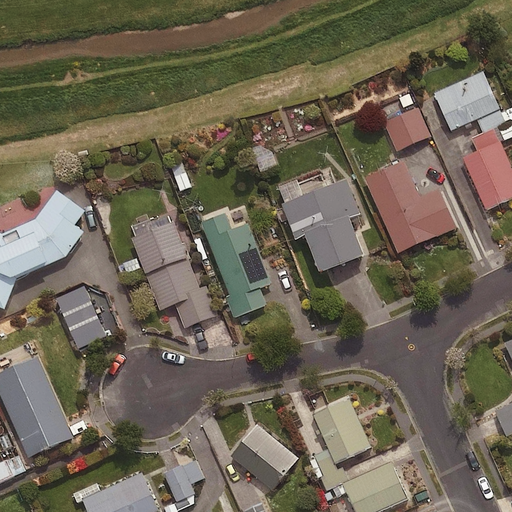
[(498,109),(481,72),(433,93),(449,130),(498,109)]
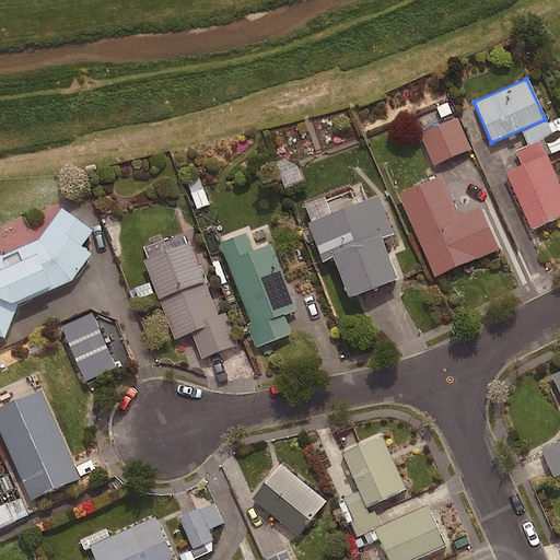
[(473,151),(458,120),(423,137),(438,167),(473,151)]
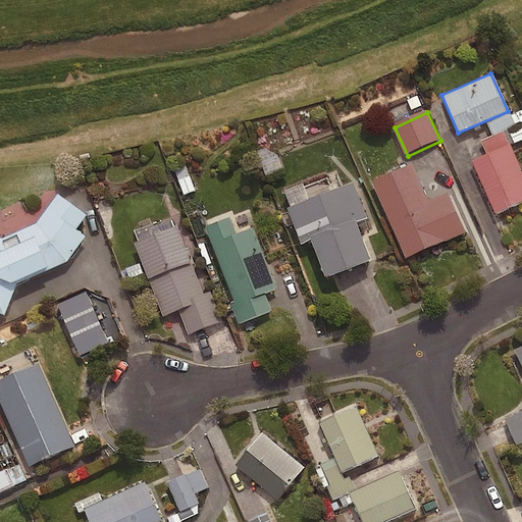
[(521,199),(521,176),(502,131),(479,141),(485,154),(469,161),(492,213),(521,199)]
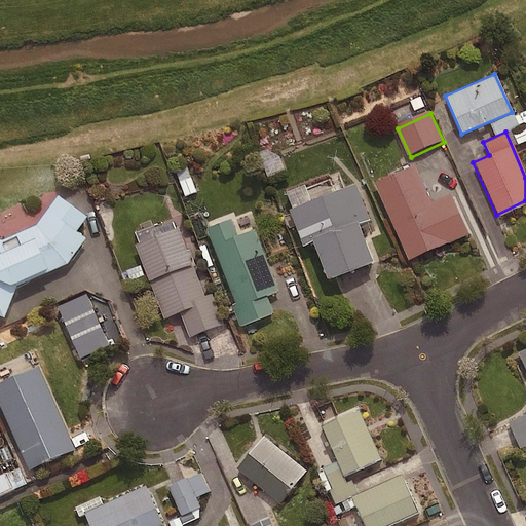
[(279,150),(263,155),(271,183),(288,178),(279,150)]
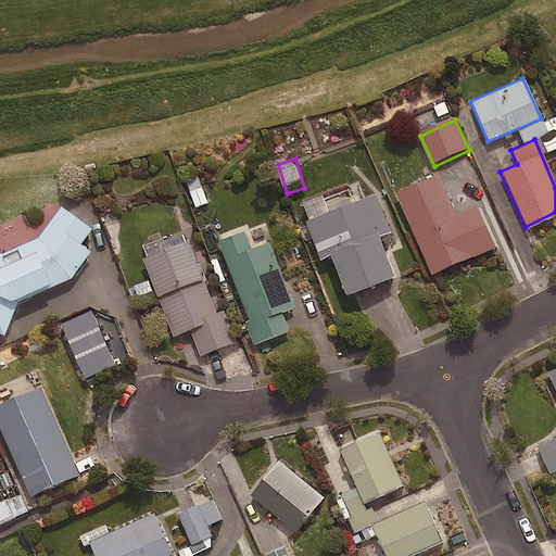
[(454,214),(437,175),(394,193),(430,276),(493,248),(474,204),(454,214)]
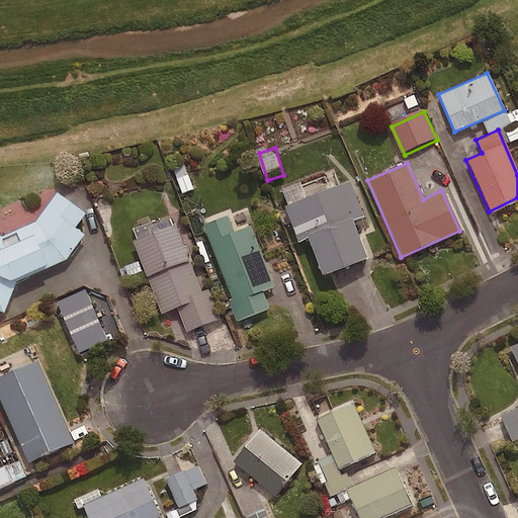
[(188,166),(174,170),(181,194),(195,190),(188,166)]
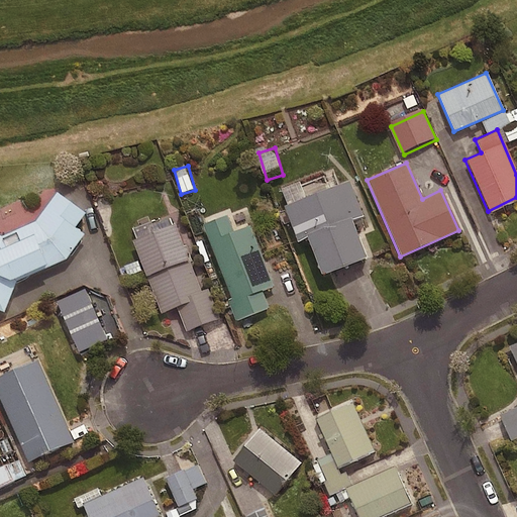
[(346,181),(281,206),(294,240),(304,237),(318,274),(363,256),(348,219),(359,215),(346,181)]
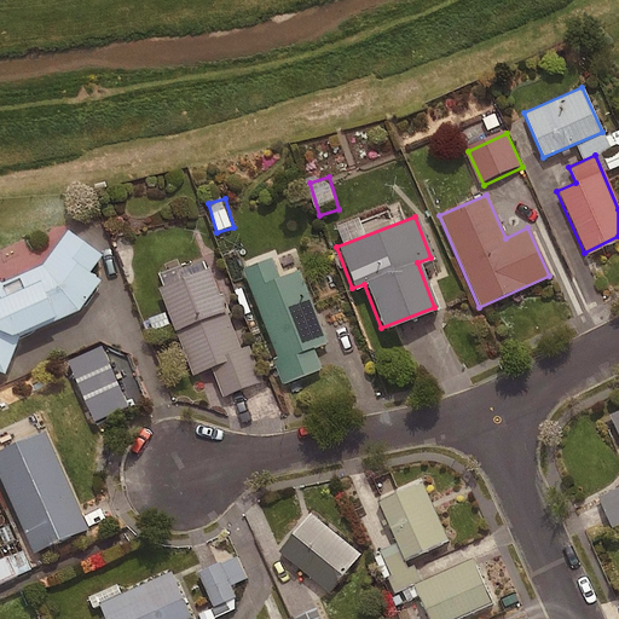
[(9,289),(0,284),(0,376),(12,382),(27,343),(87,317),(109,287),(98,278),(110,261),(74,235),(50,270),(9,289)]
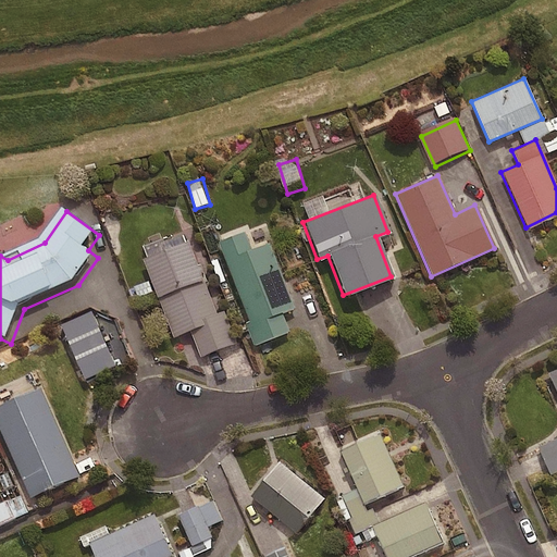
[(250,236),(224,247),(256,329),(250,331),(259,350),(295,336),(287,318),(300,313),(275,248),(257,255),(250,236)]
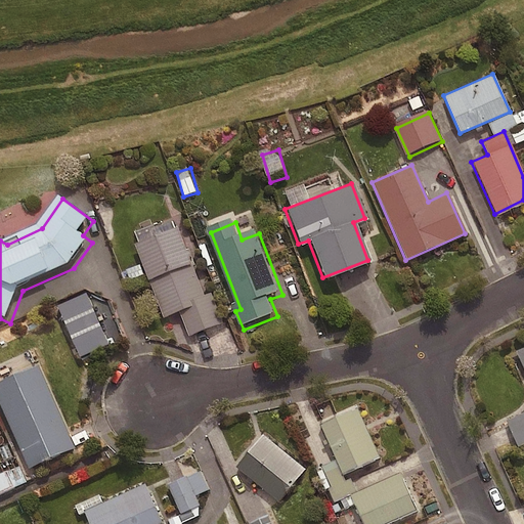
[(183,232),(140,249),(168,322),(184,316),(193,340),(227,326),(216,296),(209,299),(183,232)]
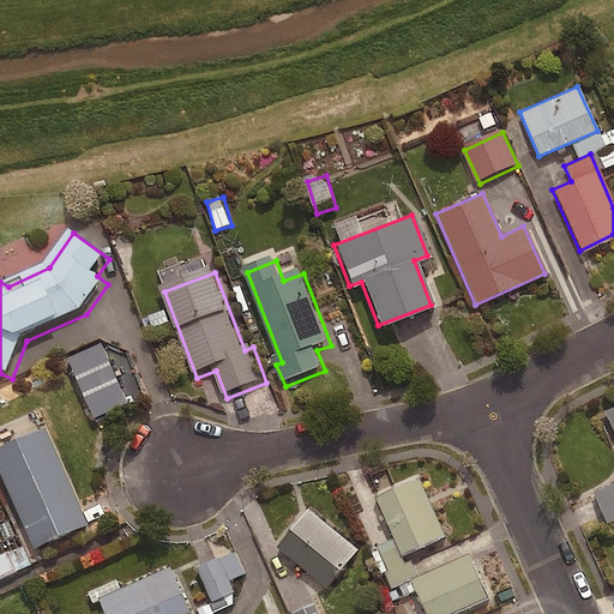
[(613,405),(602,411),(613,437),(613,405)]
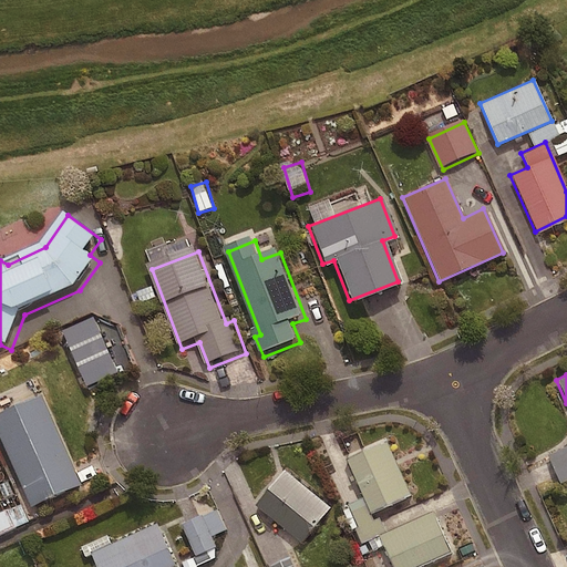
[(45,400),(0,419),(0,432),(35,512),(85,490),(45,400)]
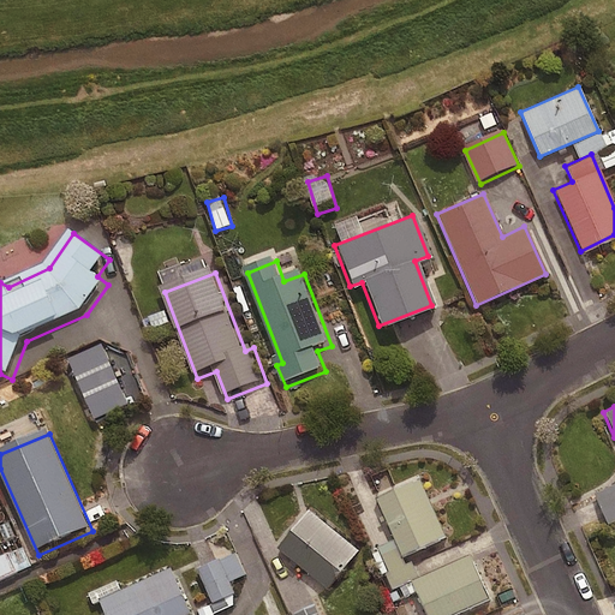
[(443,537),(418,479),(374,500),(399,556),(443,537)]
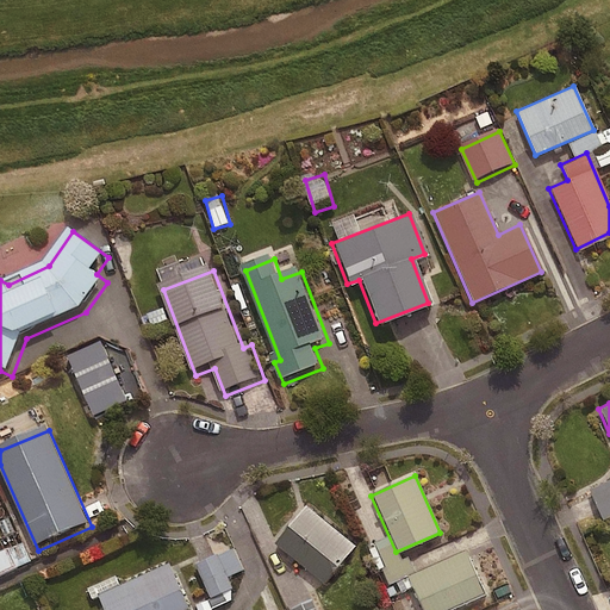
[(609,520),(609,485),(593,492),(605,522),(609,520)]
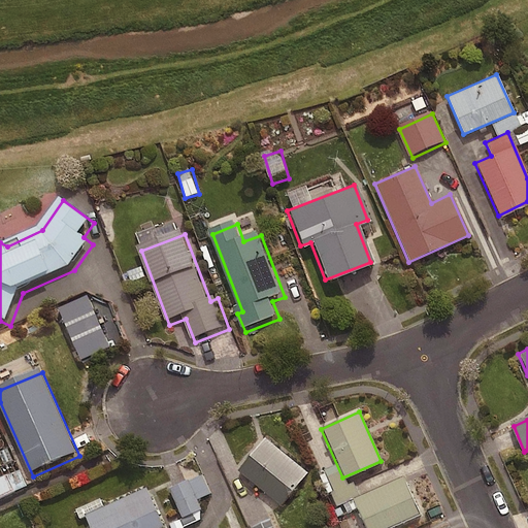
[(305,472),(263,437),(235,470),(277,505),(305,472)]
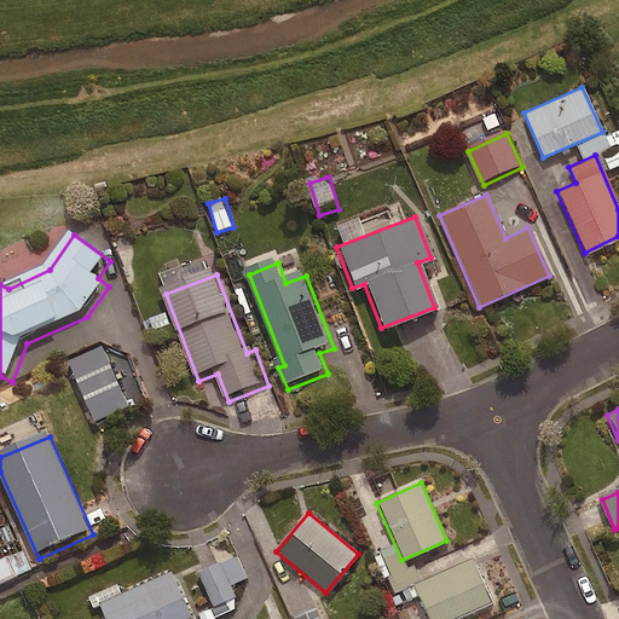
[(451,618),(489,602),(469,559),(412,585),(427,618),(451,618)]
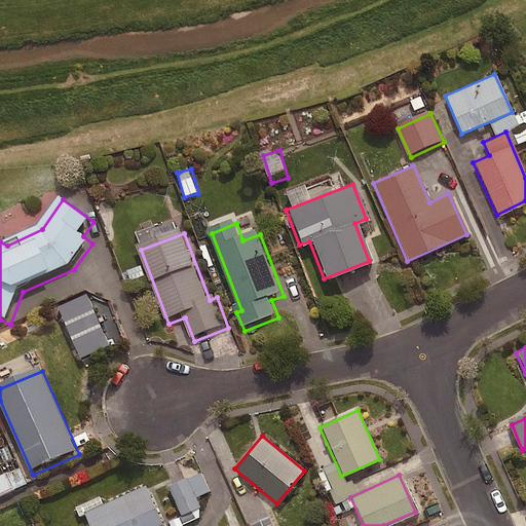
[(211,493),(203,476),(172,487),(186,525),(203,518),(196,498),(211,493)]
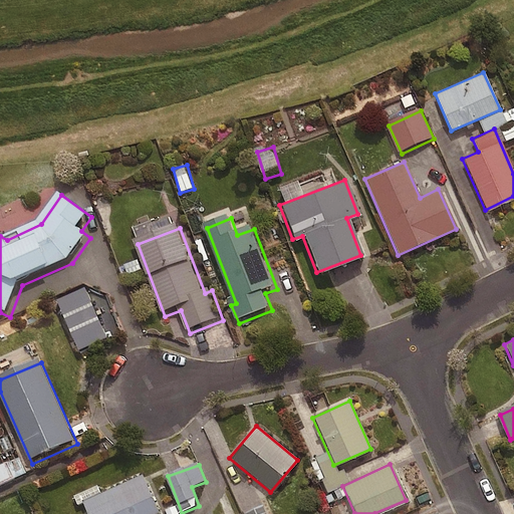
[(148,513),(159,509),(142,472),(82,499),(88,513),(148,513)]
